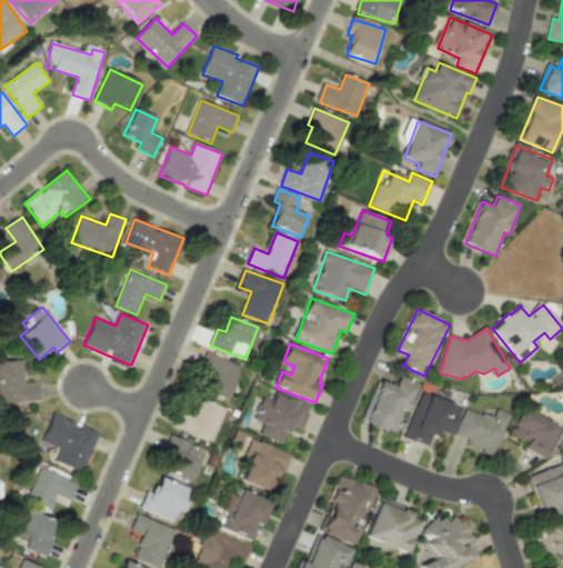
[(228,400),(242,367),(212,355),(198,388),(228,400)]
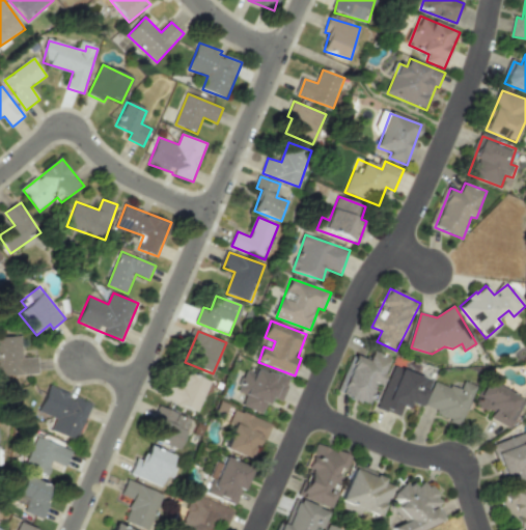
[(0,337),(0,375),(40,374),(39,358),(24,358),(23,336),(0,337)]
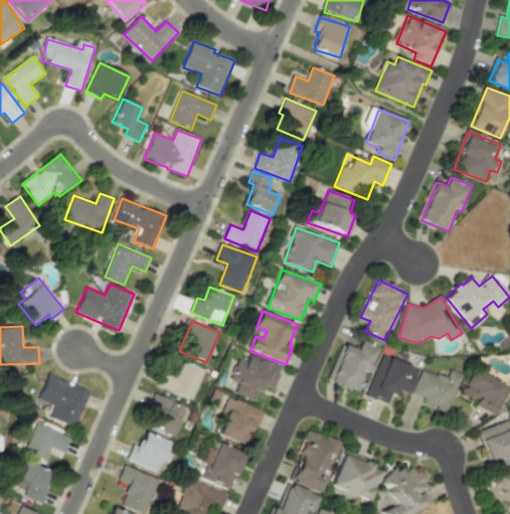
[(359,350),(344,344),(330,382),(361,394),(379,347),(363,341),(359,350)]
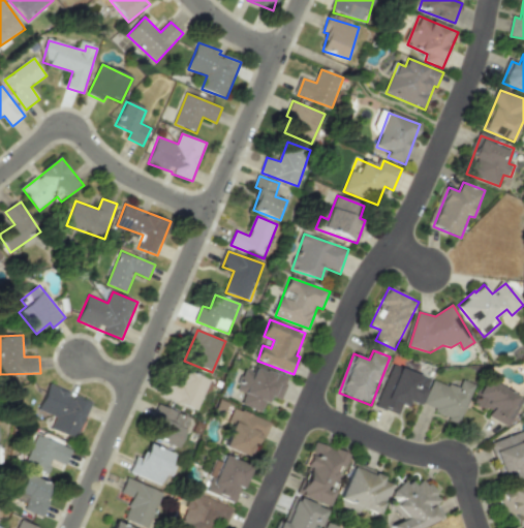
[(241,404),(263,413),(271,395),(282,400),(291,378),(257,364),(241,404)]
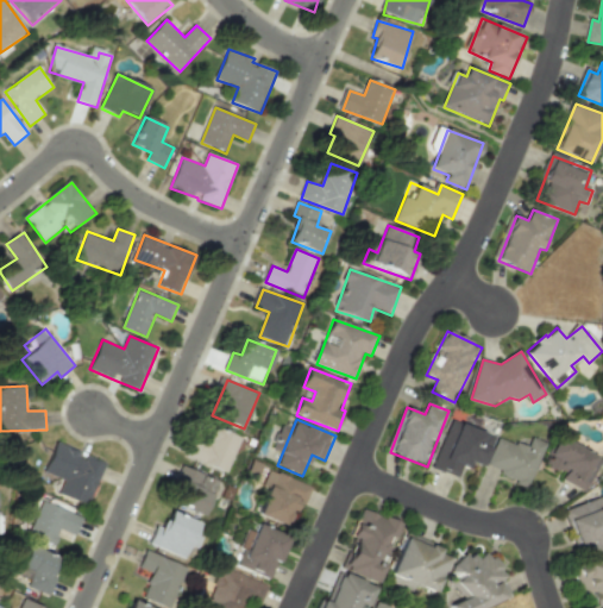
[(244,438),(218,428),(212,445),(196,439),(189,458),(230,474),(244,438)]
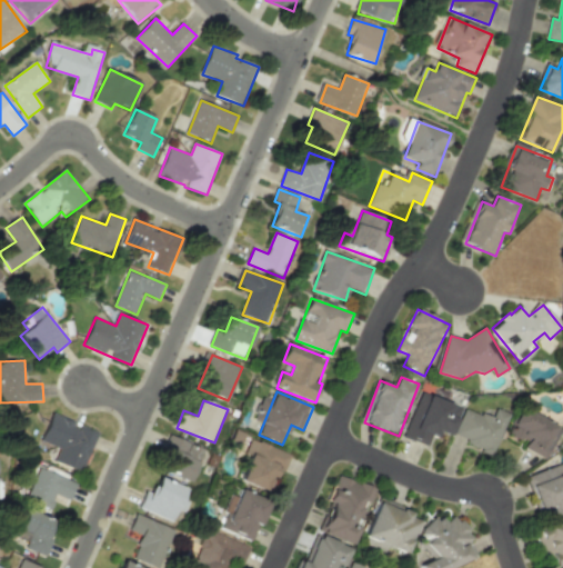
[(526,448),(550,460),(562,436),(562,427),(524,408),(511,435),(529,444),(526,448)]
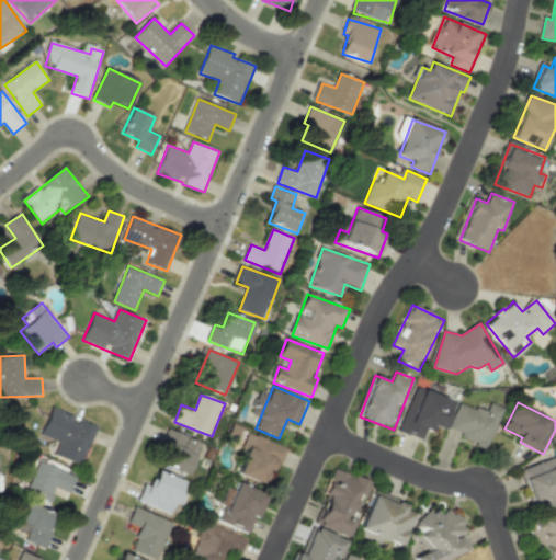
[(489,448),(506,410),(491,404),(488,414),(462,403),(450,432),(489,448)]
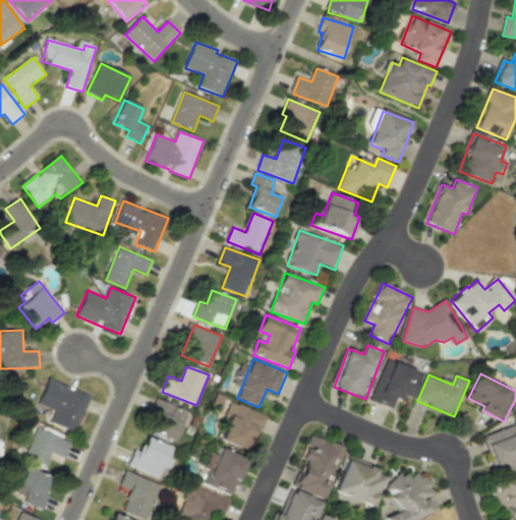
[(77,432),(92,397),(49,380),(40,404),(57,411),(52,423),(77,432)]
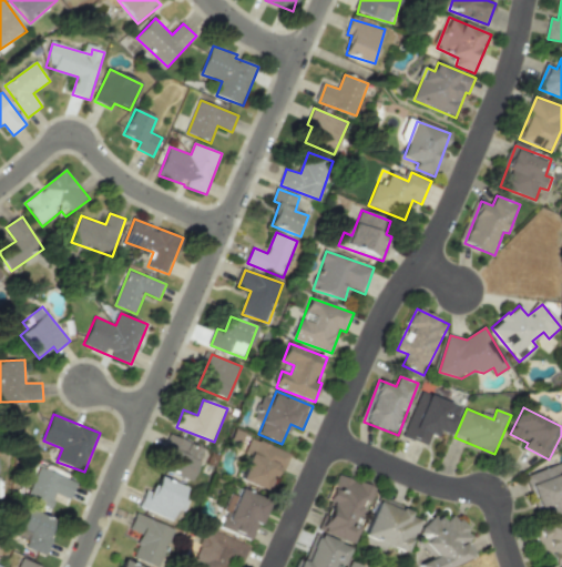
[(161,469),(193,482),(206,447),(173,435),(161,469)]
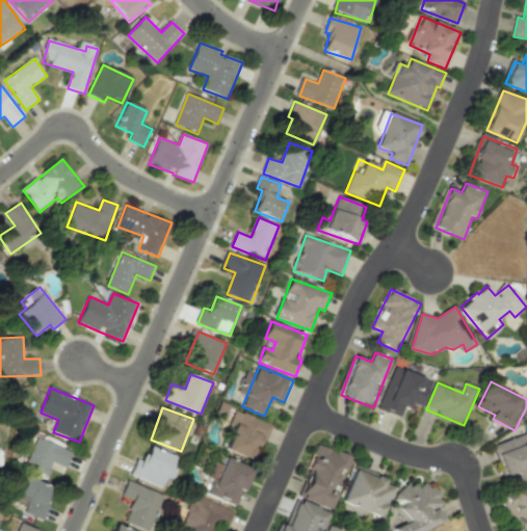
[(273,425),(239,412),(225,449),(252,459),(260,439),(267,442),(273,425)]
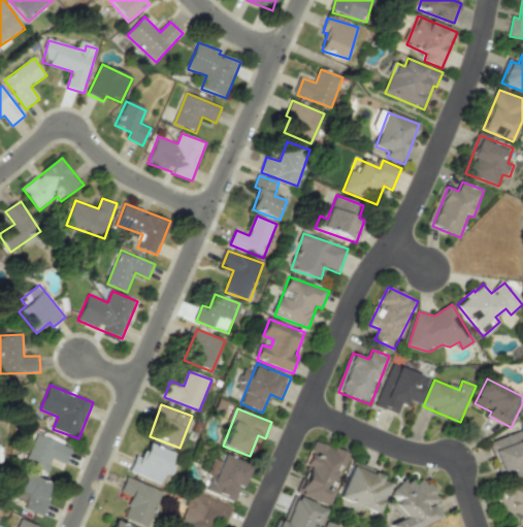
[(522,433),(493,442),(505,482),(522,476),(522,433)]
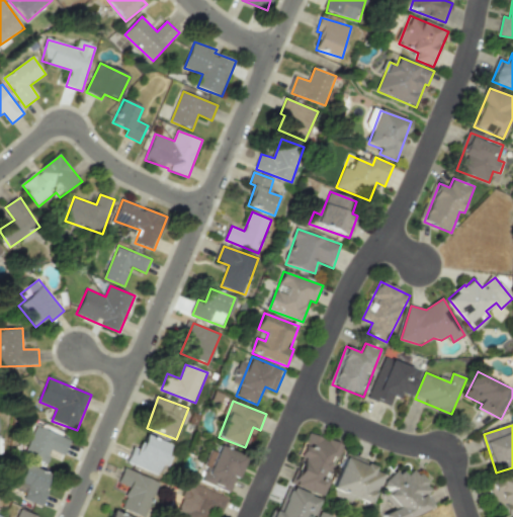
[(66,455),(72,440),(37,426),(25,455),(47,464),(53,450),(66,455)]
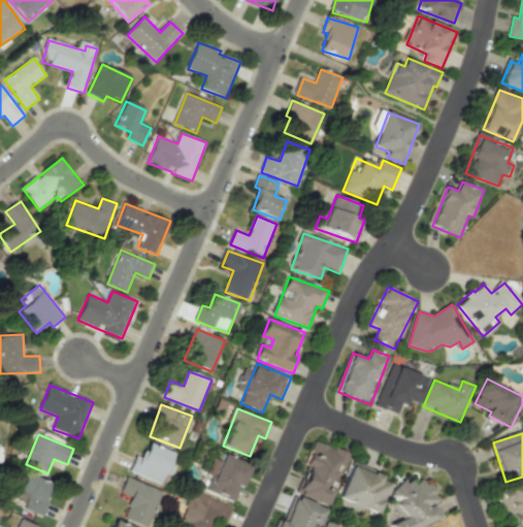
[(300,495),(331,506),(350,453),(315,441),(306,466),(309,467),(300,495)]
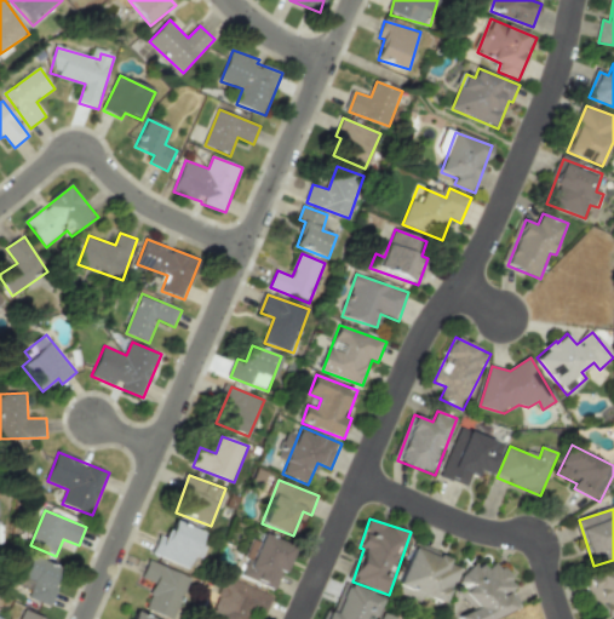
[(154,556),(191,568),(195,556),(205,559),(208,546),(201,545),(206,532),(174,521),(171,537),(161,534),(154,556)]
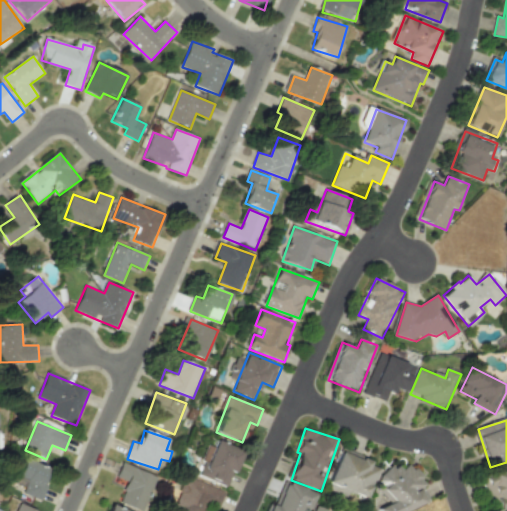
[(211,446),(198,475),(228,488),(244,452),(217,440),(214,447),(211,446)]
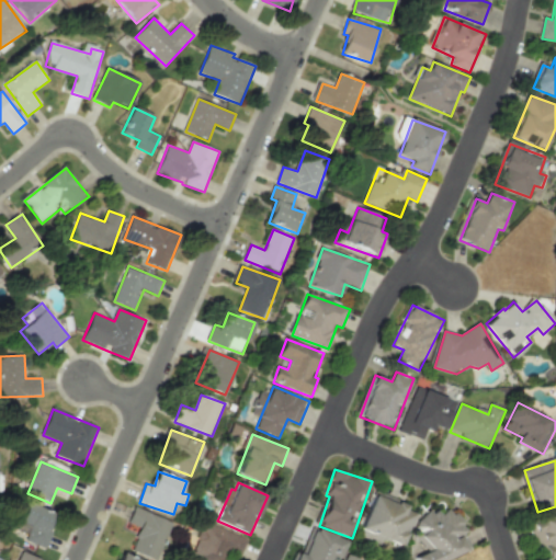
[(383,545),(385,539),(404,547),(417,514),(407,510),(409,503),(377,491),(360,536),(383,545)]
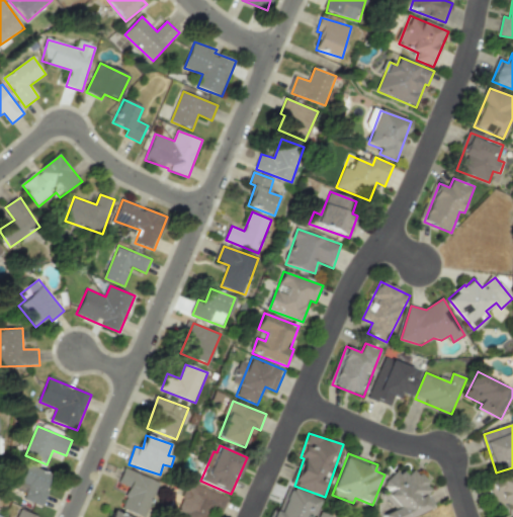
[(27,494),(24,500),(45,507),(51,492),(47,490),(53,475),(26,464),(17,490),(27,494)]
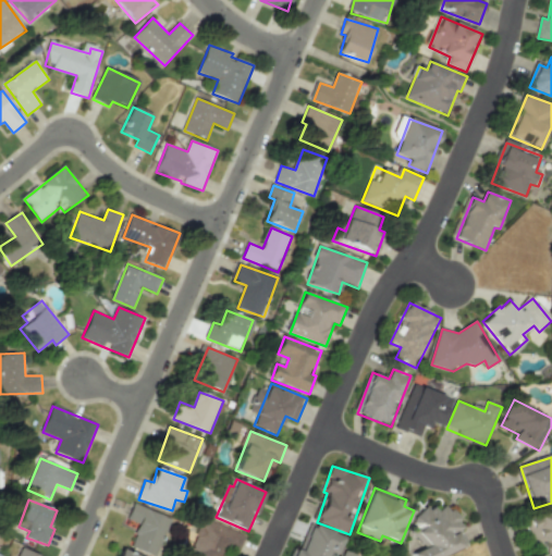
[(132,547),(152,555),(157,555),(173,519),(135,503),(129,519),(142,524),(132,547)]
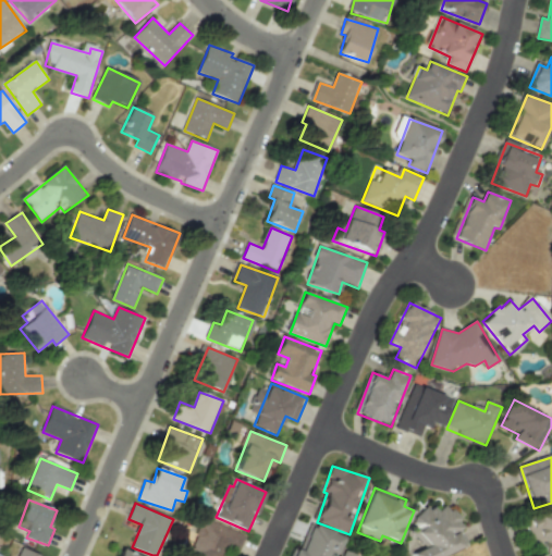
[(446,555),(470,544),(451,504),(438,510),(436,506),(409,520),(425,548),(414,554),(415,555),(446,555)]
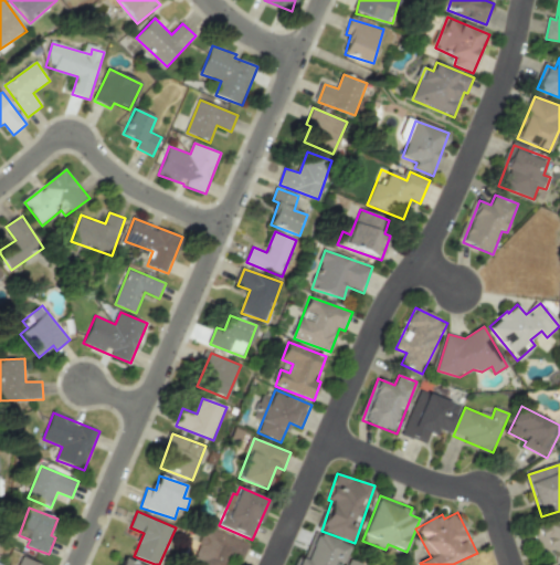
[(559,516),(538,523),(549,563),(559,560),(559,516)]
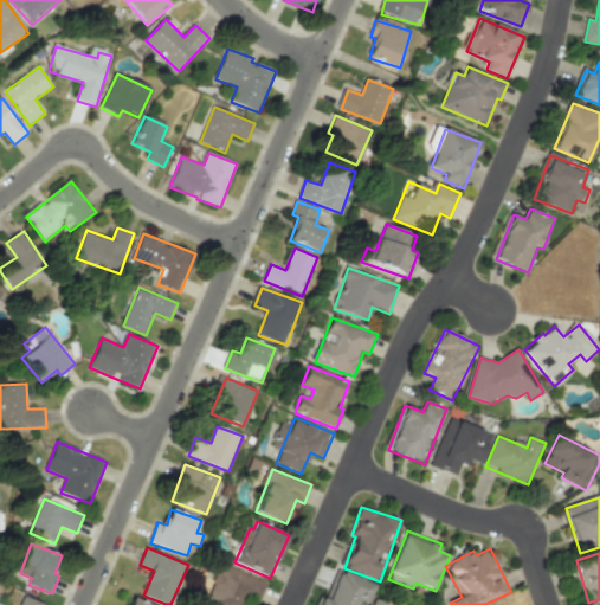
[(258,604),(269,583),(223,564),(205,604),(251,604),(258,604)]
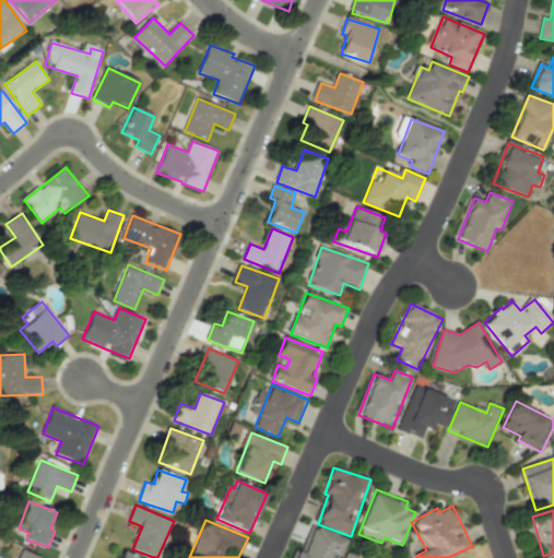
[(338,557),(346,538),(311,524),(297,557),(338,557)]
